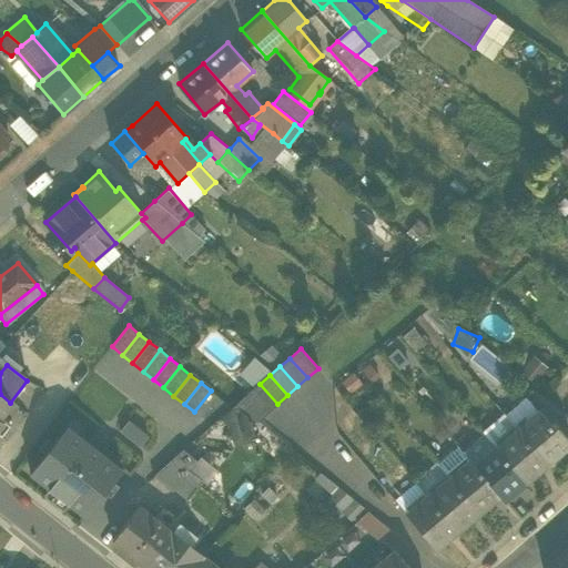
[(267,413),(277,404),(260,384),(250,393),(267,413)]
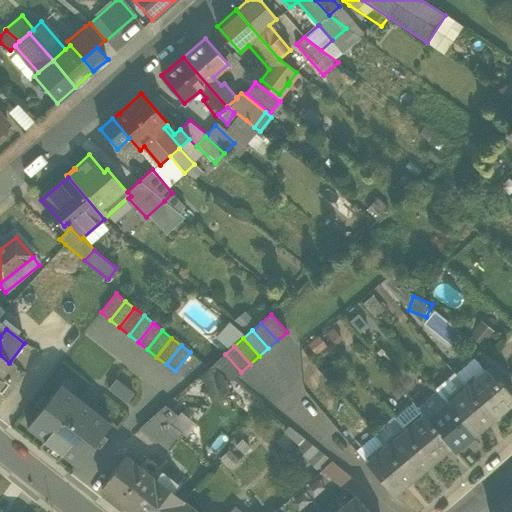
[(232,380),(241,372),(225,354),(213,364),(214,364),(232,380)]
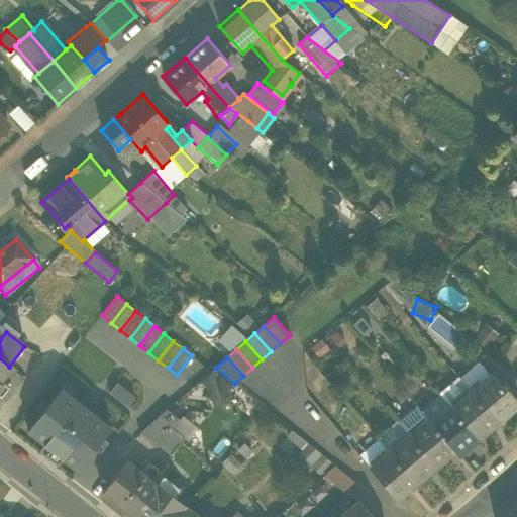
[(0,379),(10,367),(9,367),(0,358),(0,387),(3,384),(0,381),(0,379)]
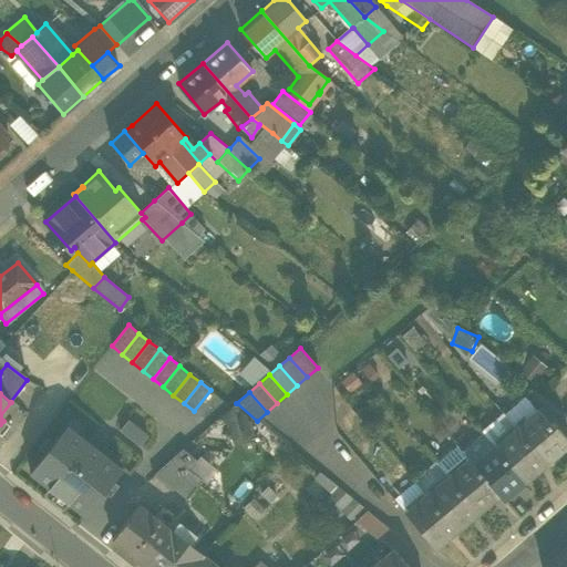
[(529,397),(506,416),(516,429),(539,409),(529,397)]
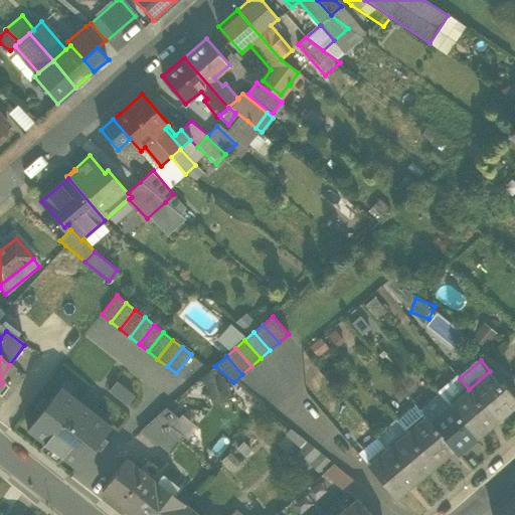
[(490,371),(469,389),(495,419),(497,422),(514,407),(514,396),(504,383),(501,385),(490,371)]
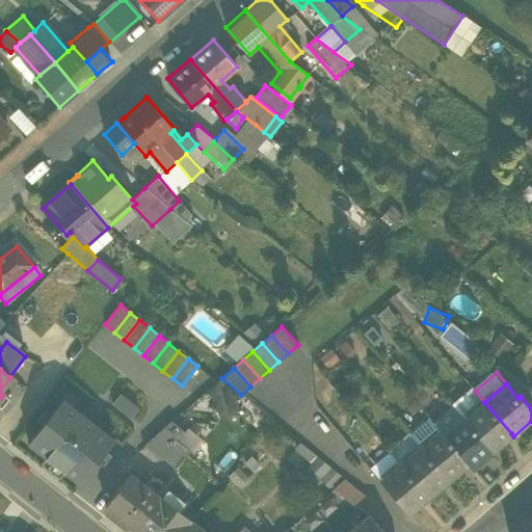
[(453,405),(454,406),(464,419),(484,402),(475,391),(474,390),(453,405)]
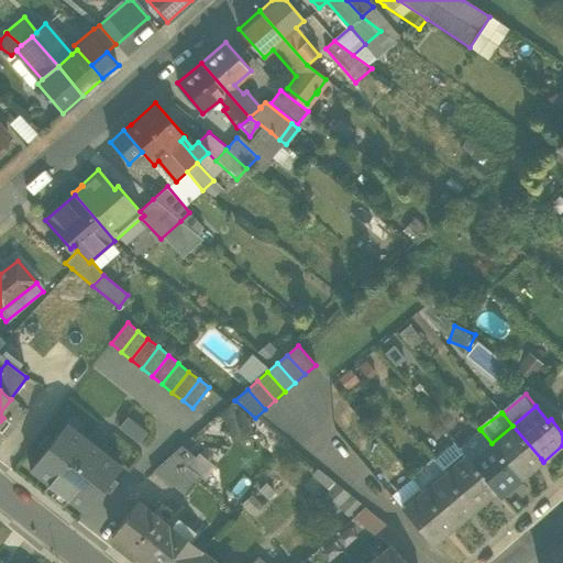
[(127,417),(119,428),(139,442),(146,432),(127,417)]
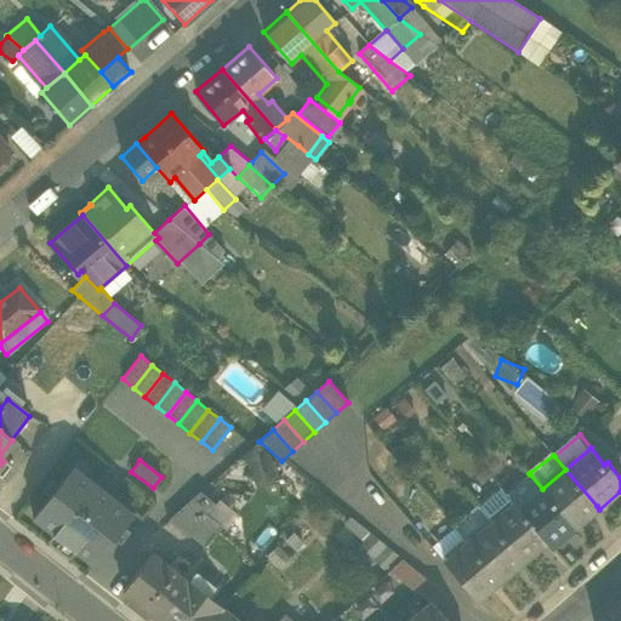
[(10,466),(4,461),(0,465),(0,477),(1,478),(10,466)]
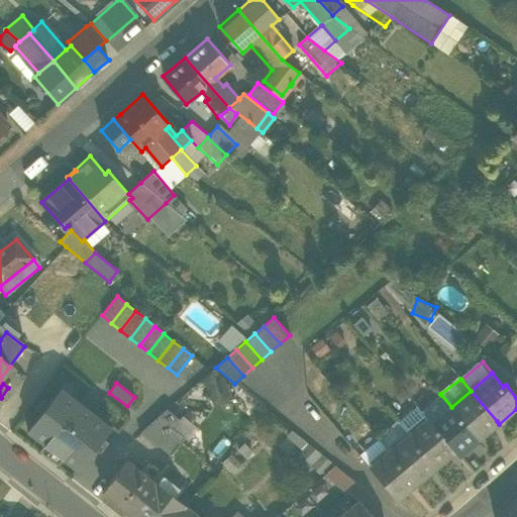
[(111,427),(61,388),(27,431),(78,471),(111,427)]
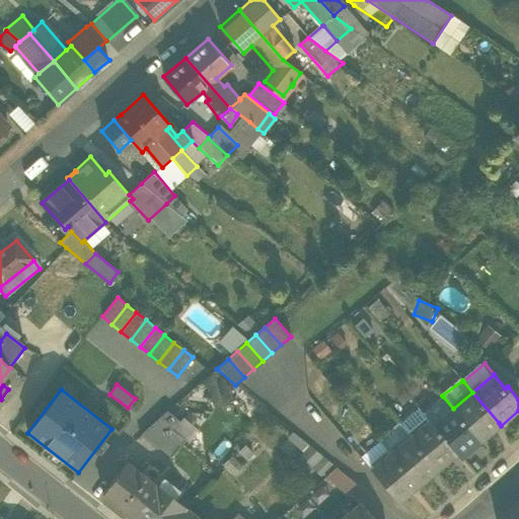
[(492,429),(499,423),(472,392),(453,409),(479,439),(482,441),(494,431),(492,429)]
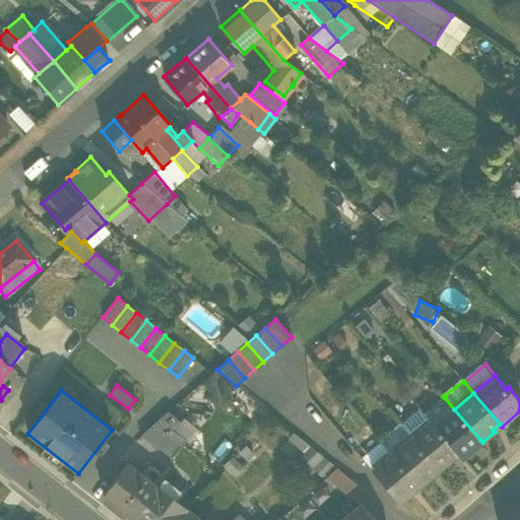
[(444,397),(425,413),(431,420),(435,426),(454,409),(444,397)]
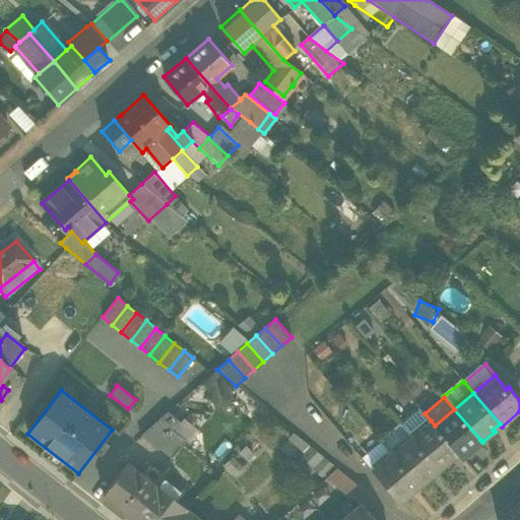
[(400,426),(410,438),(431,420),(425,413),(420,408),(401,426),(400,426)]
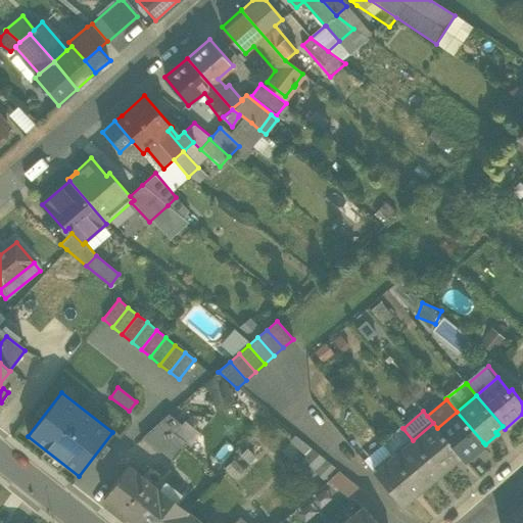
[(477,448),(483,442),(457,412),(437,428),(459,454),(461,457),(466,462),(478,450),(477,448)]
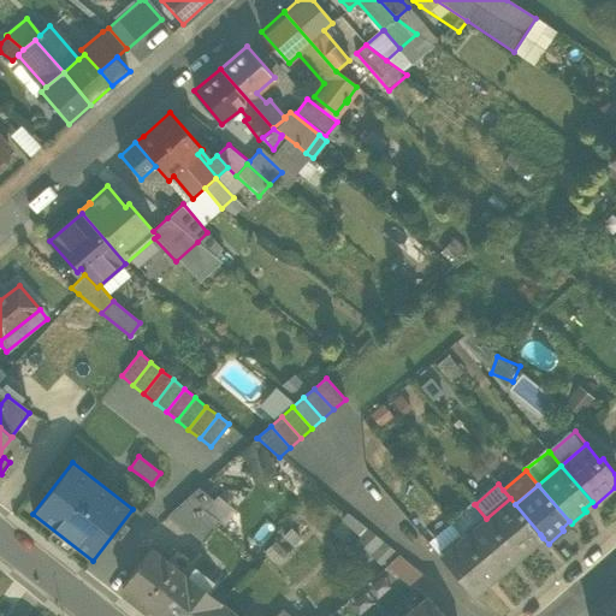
[(189,532),(202,543),(218,521),(203,510),(213,501),(199,487),(166,517),(188,534),(189,532)]
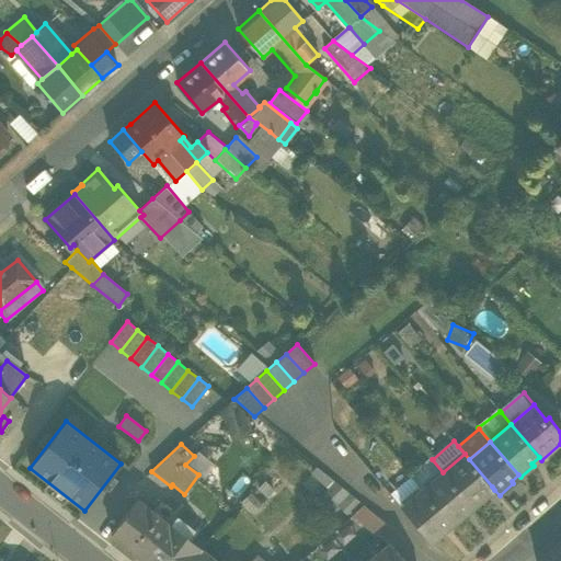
[(469,459),(465,454),(443,472),(471,504),(473,507),(488,496),(485,493),(492,487),(469,459)]
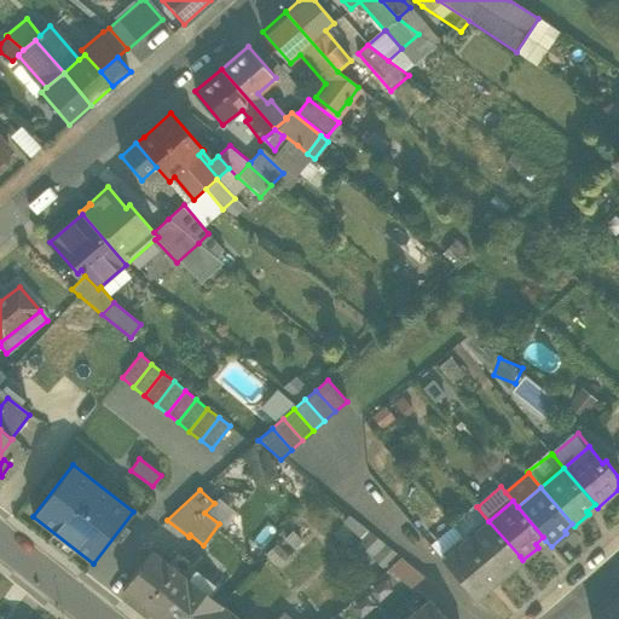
[(476,507),(478,507),(475,504),(452,524),(467,541),(489,521),(476,507)]
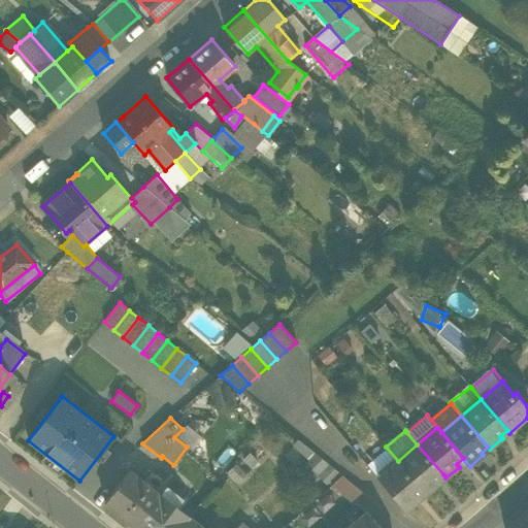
[(436,481),(443,474),(417,444),(398,461),(424,491),(426,494),(439,484),(436,481)]
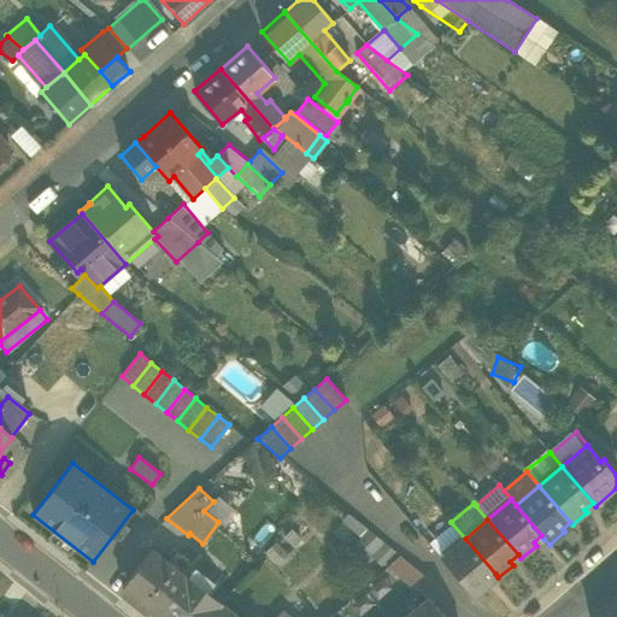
[(534,542),(536,546),(544,539),(541,535),(534,542)]
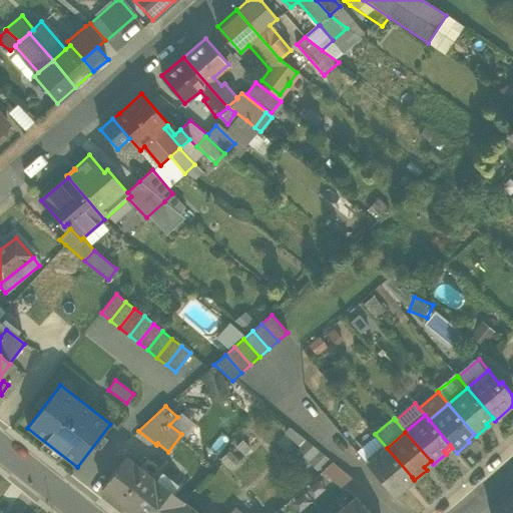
[(406,482),(412,477),(387,448),(367,464),(394,497),(408,485),(406,482)]
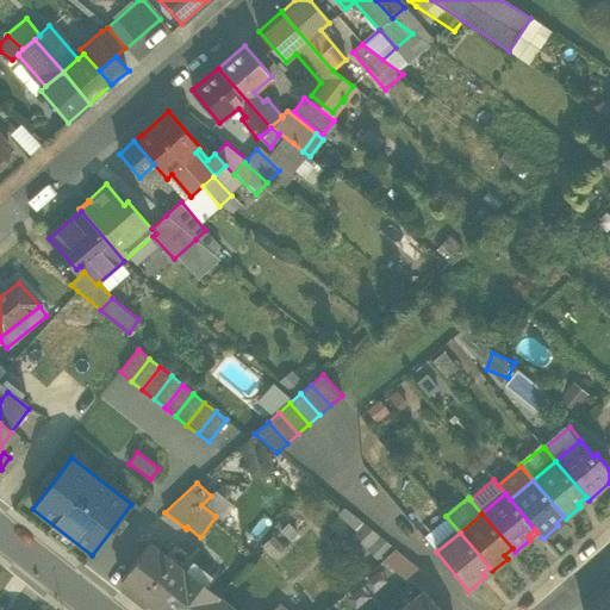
[(120,580),(157,609),(209,609),(218,598),(149,545),(120,580)]
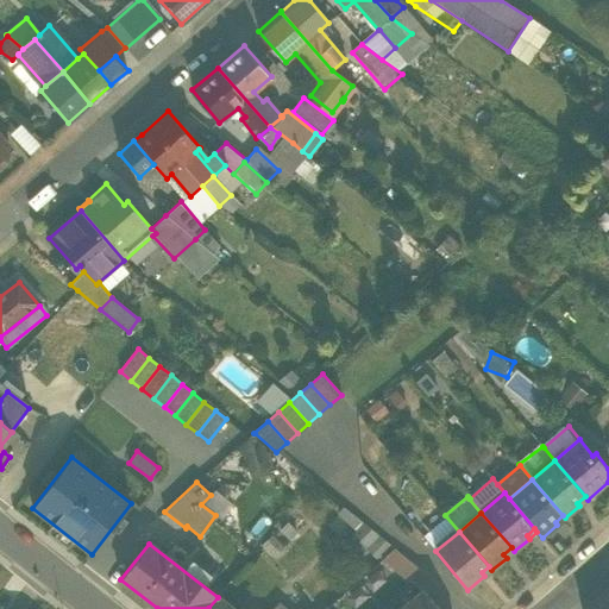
[(503,554),(507,558),(514,551),(512,547),(503,554)]
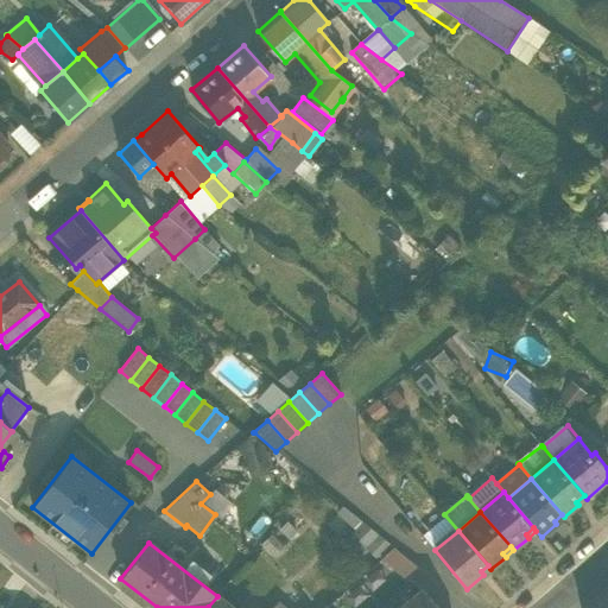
[(381,558),(407,580),(419,568),(394,548),(381,558)]
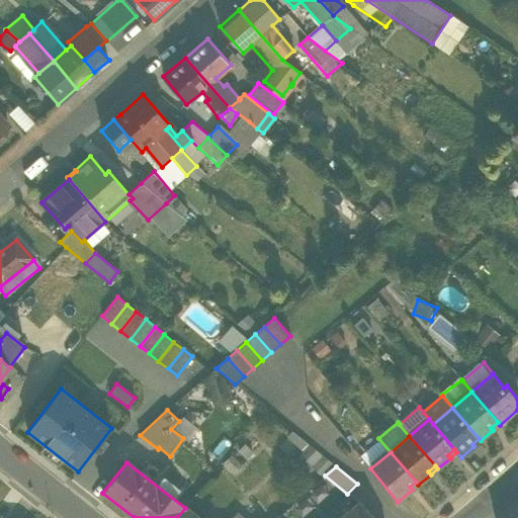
[(160,477),(154,484),(169,496),(175,489),(160,477)]
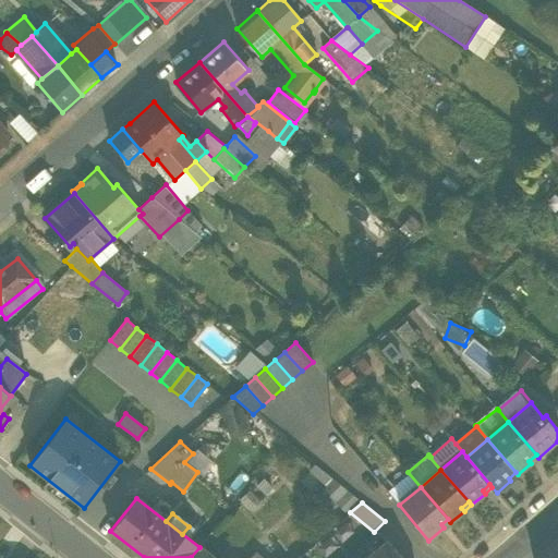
[(557,557),(557,540),(536,557),(557,557)]
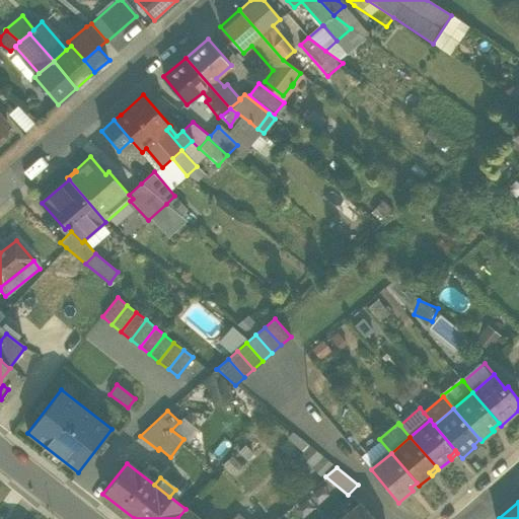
[(342,518),(375,518),(362,503),(342,518)]
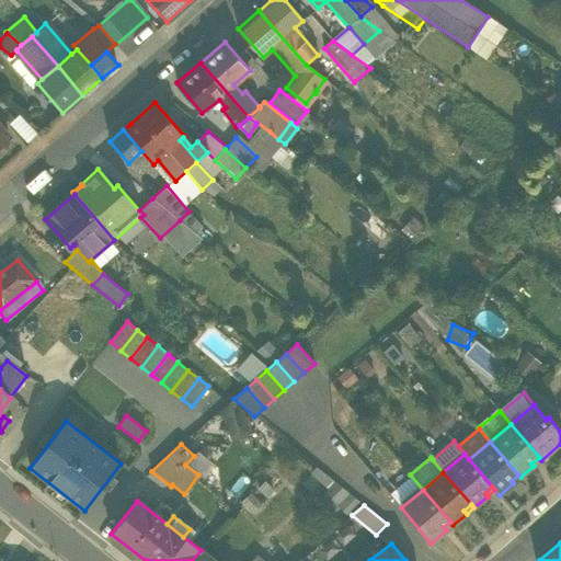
[(214,560),(201,550),(192,560),(214,560)]
